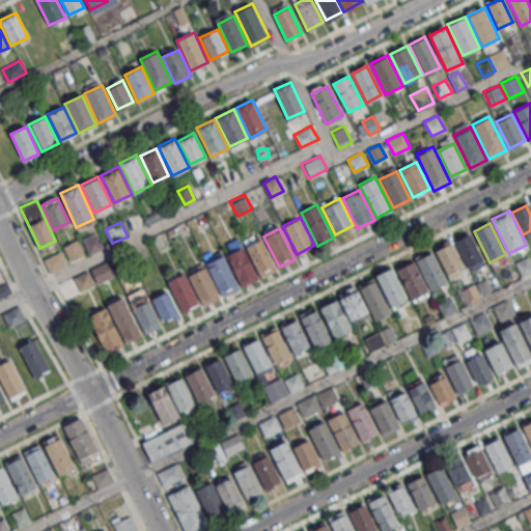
[(82,239),(89,254),(104,247),(95,231),(82,239)]
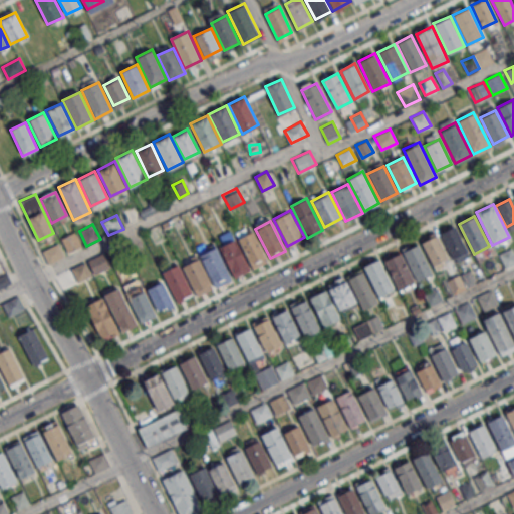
[(453,258),(468,251),(454,224),(439,232),(453,258)]
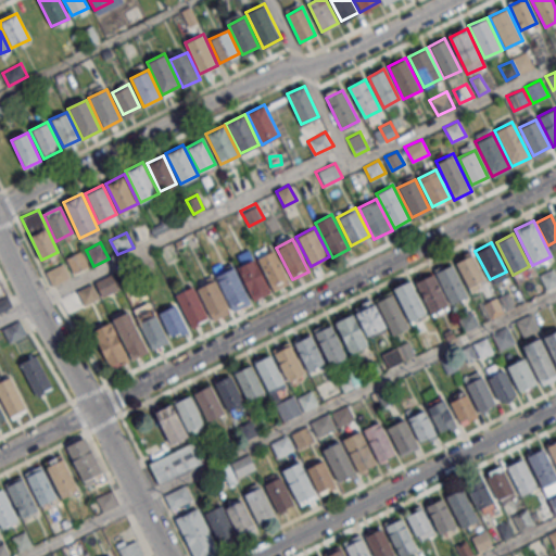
[(274,291),(291,282),(274,249),(256,258),(274,291)]
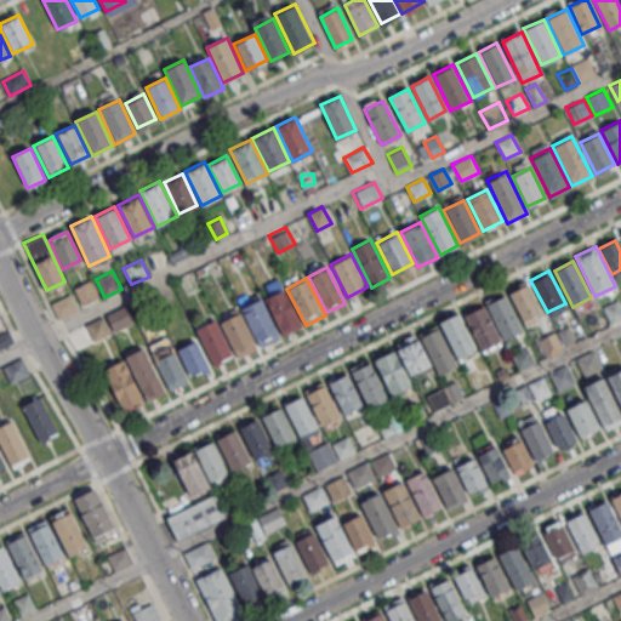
[(73,288),(83,305),(100,297),(90,279),(73,288)]
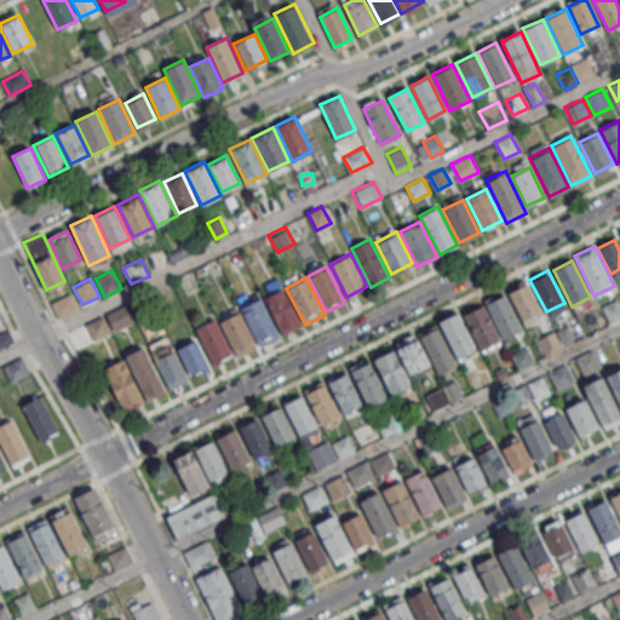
[(521,320),(540,311),(526,283),(507,292),(521,320)]
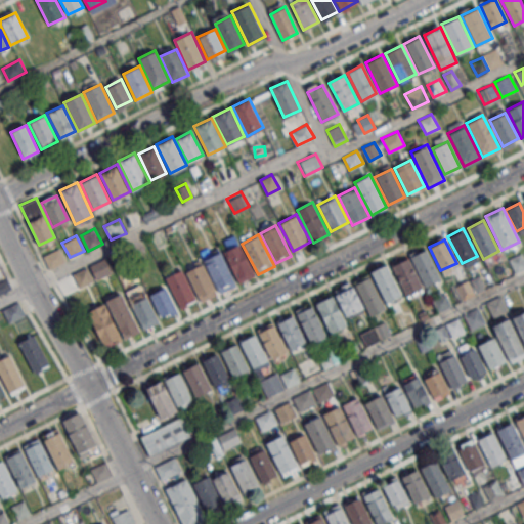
[(238,282),(255,274),(239,244),(223,252),(238,282)]
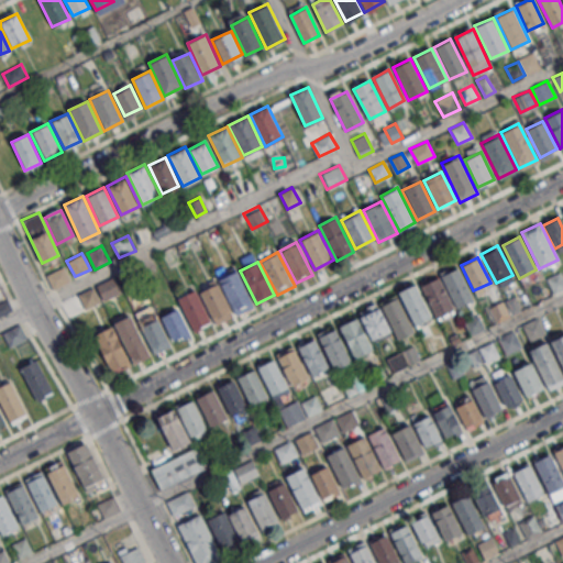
[(45,275),(54,289),(72,280),(63,266),(45,275)]
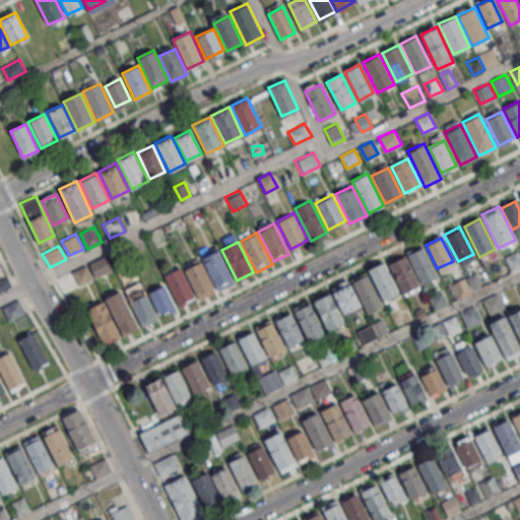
[(420,284),(438,276),(423,247),(406,255),(420,284)]
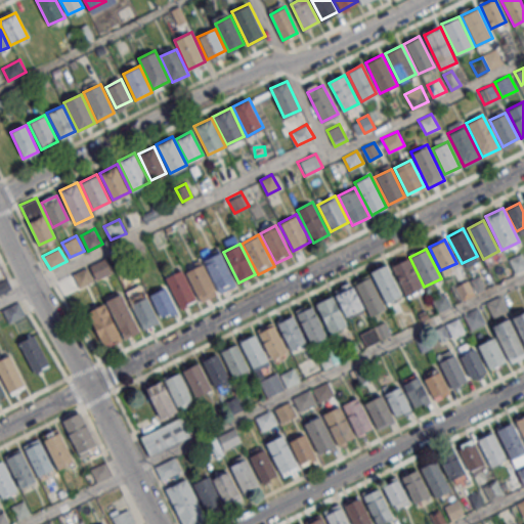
[(218,292),(235,284),(219,250),(202,258),(218,292)]
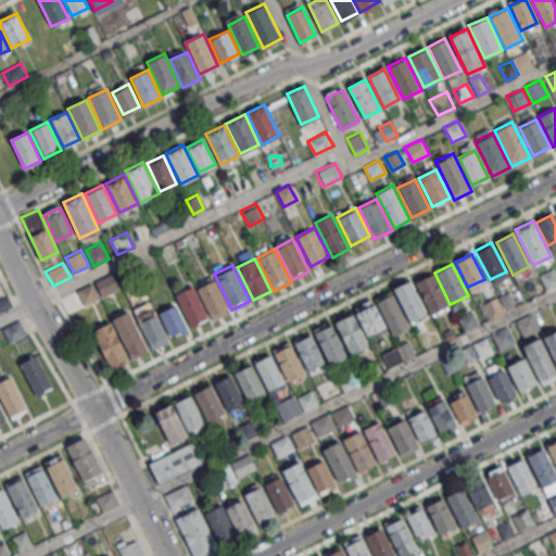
[(95,281),(103,297),(121,288),(112,272),(95,281)]
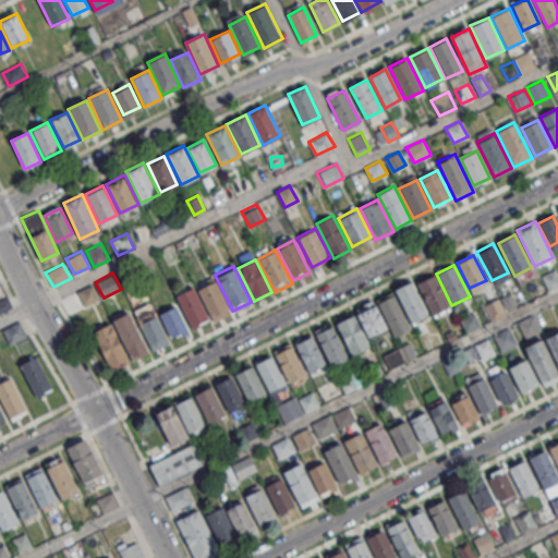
[(432,314),(449,305),(434,276),(416,284),(432,314)]
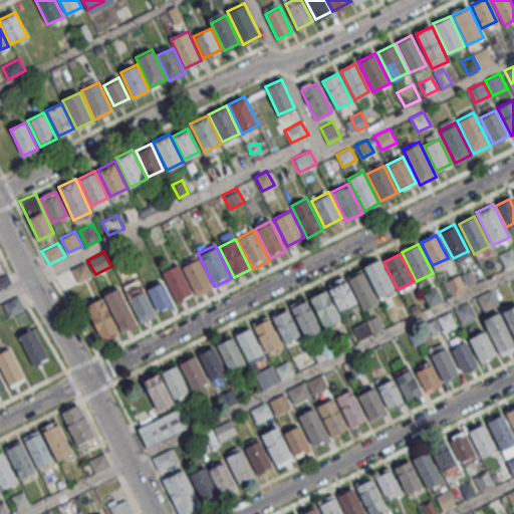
[(197,296),(213,288),(199,259),(183,267),(197,296)]
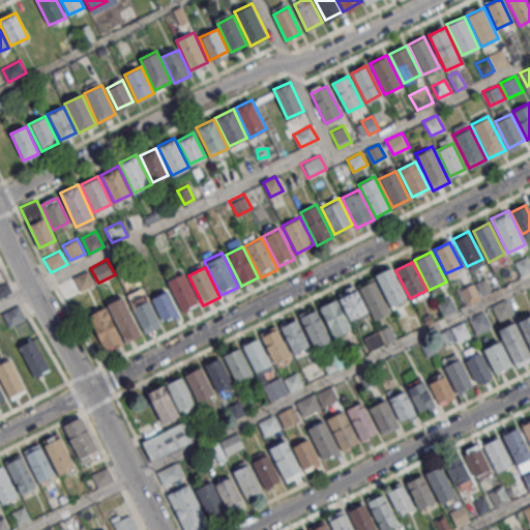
[(389,304),(405,297),(390,267),(375,274),(389,304)]
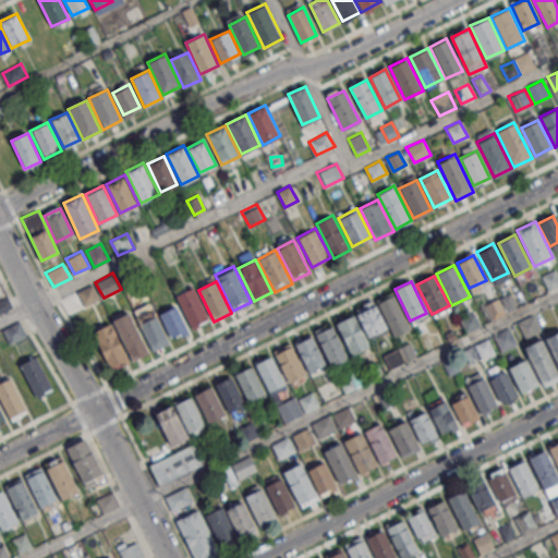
[(75,291),(84,305),(100,299),(92,283),(75,291)]
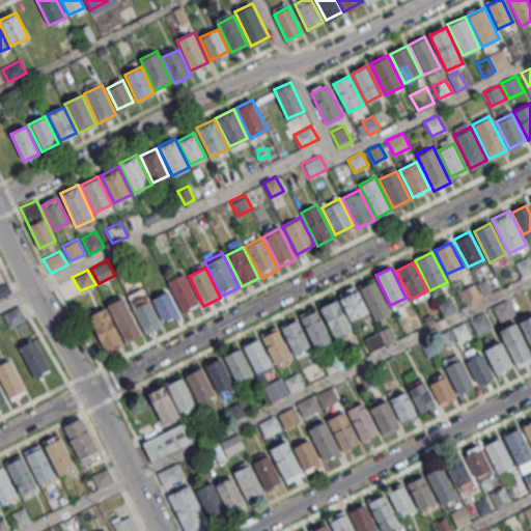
[(182,311),(198,303),(183,273),(166,281),(182,311)]
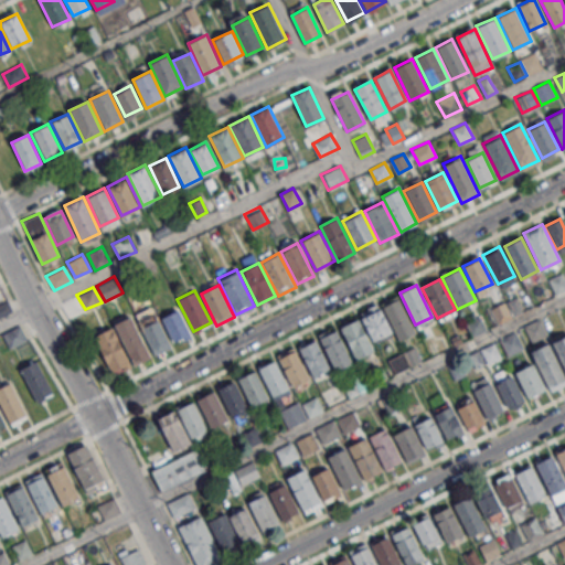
[(0,300),(0,317),(12,311),(6,298),(0,300)]
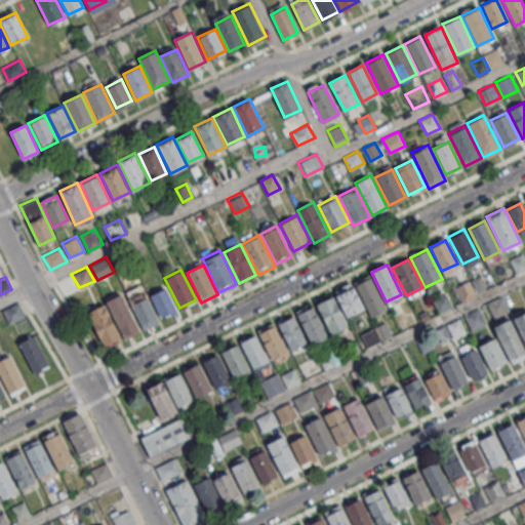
[(369,315),(386,307),(370,277),(355,285),(369,315)]
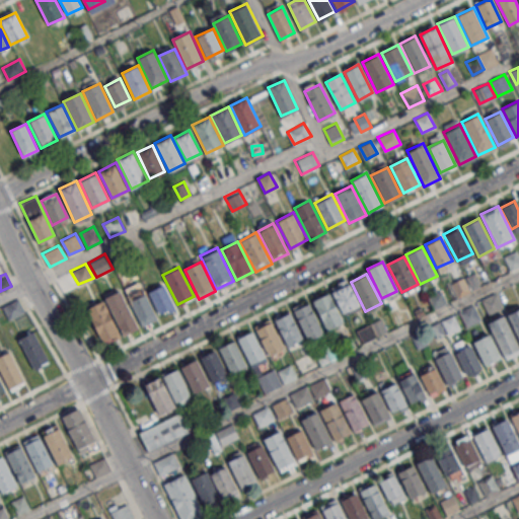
[(159,313),(174,305),(163,283),(148,291),(159,313)]
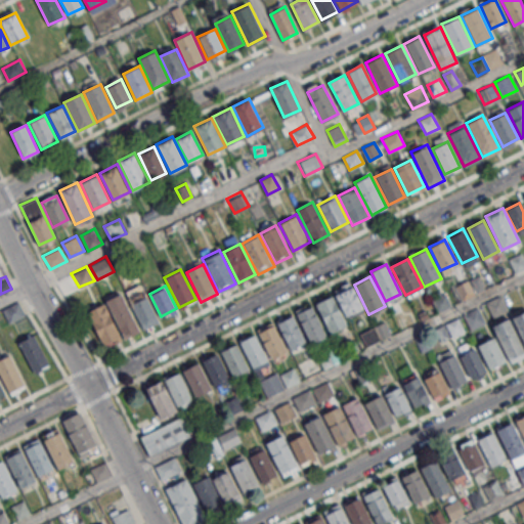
[(345,315),(362,307),(353,288),(336,296),(345,315)]
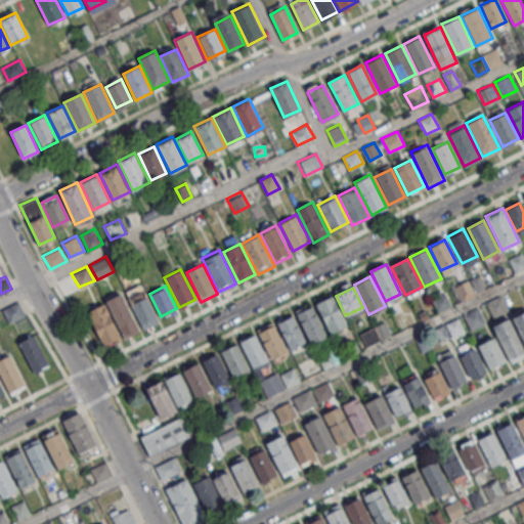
[(142,328),(158,320),(142,291),(127,298),(142,328)]
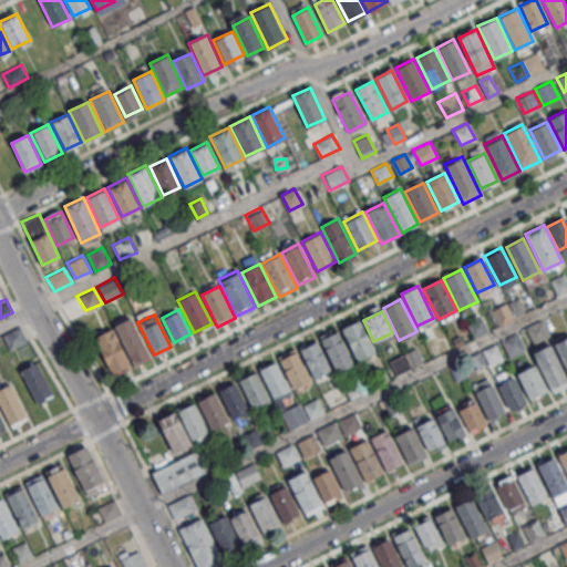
[(133,367),(152,358),(131,317),(113,326),(133,367)]
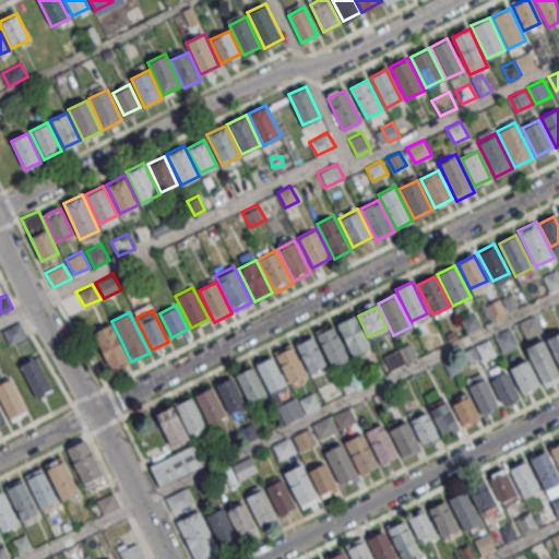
[(352,355),(369,347),(354,314),(337,323),(352,355)]
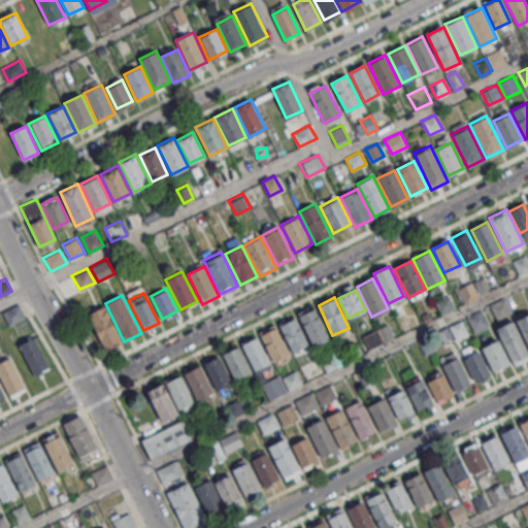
[(2,311),(10,326),(26,318),(18,303),(2,311)]
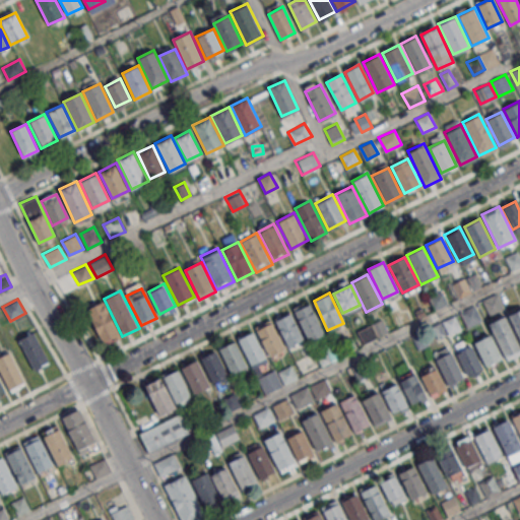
[(102,301),(120,335),(103,344),(85,310),(102,301)]
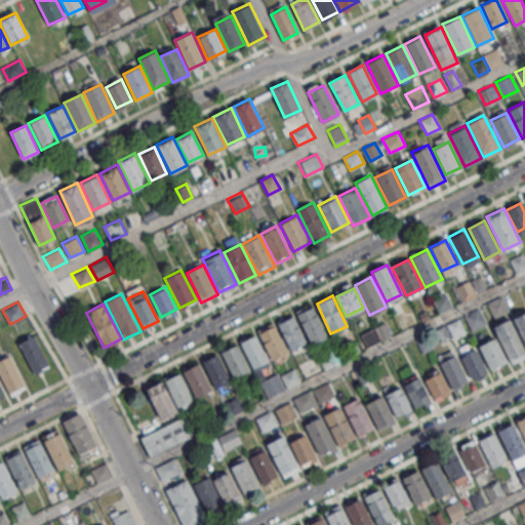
[(311,345),(327,336),(313,307),(296,314),(311,345)]
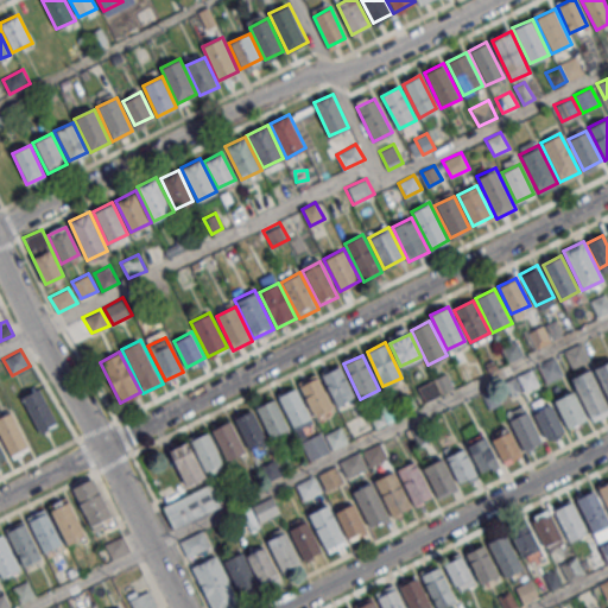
[(607,361),(593,368),(607,399),(607,361)]
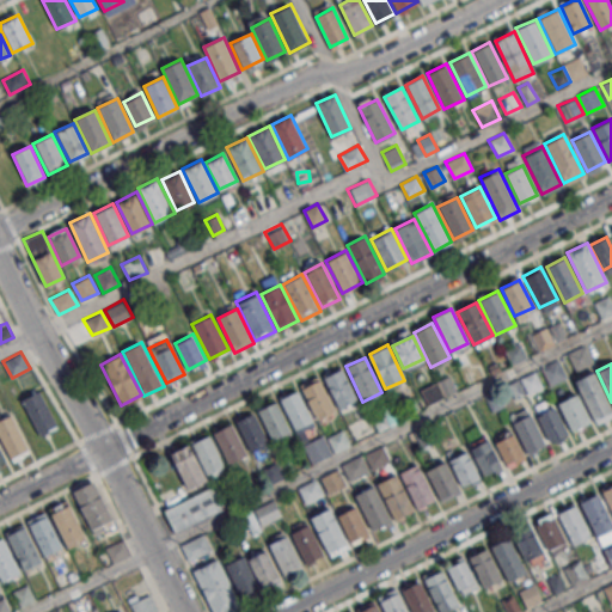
[(338,409),(356,401),(342,369),(324,378),(338,409)]
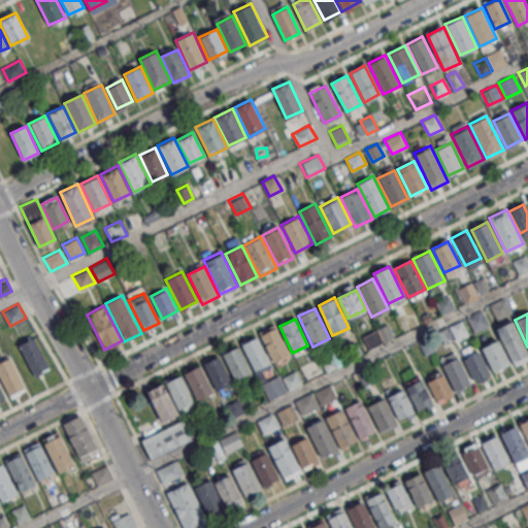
[(527,354),(527,351),(513,320),(496,328),(513,362),(527,354)]
